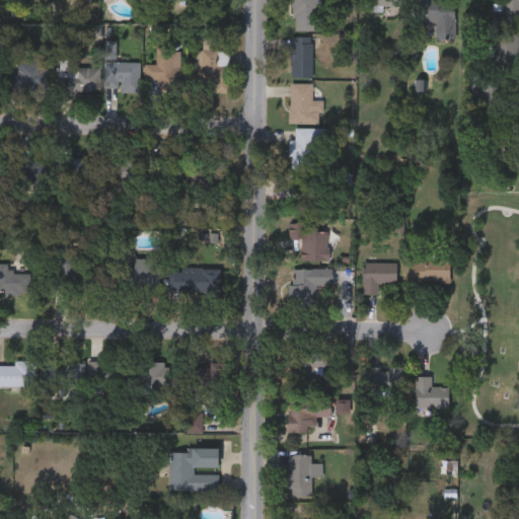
[(322,0),(322,29),(292,29),(292,0),(322,0)]
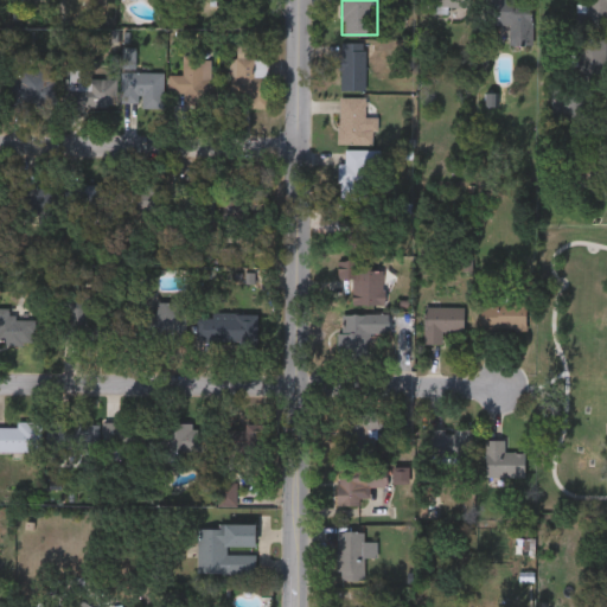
[(532,0),(532,43),(509,43),(509,24),(483,24),(483,0),(532,0)]
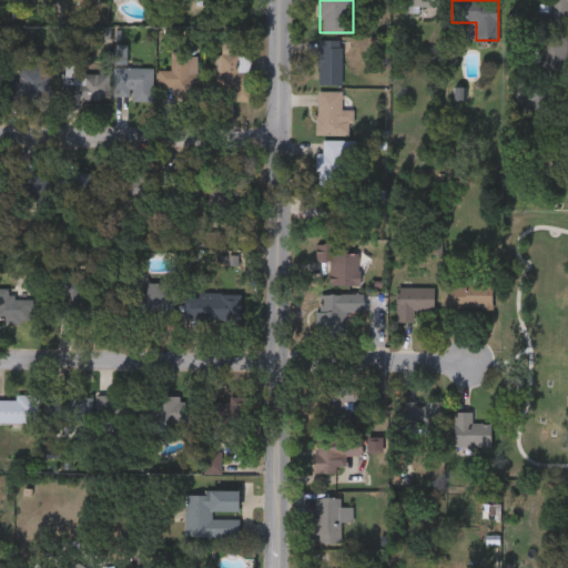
[(567,0),(567,26),(543,26),(543,0),(567,0)]
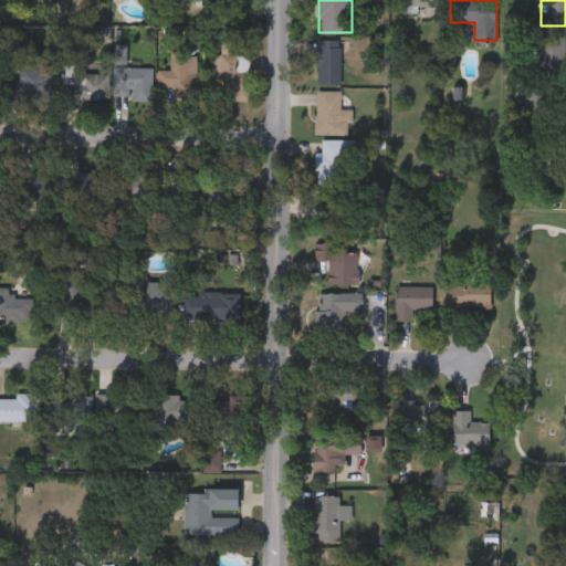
[(565,43),(565,37),(541,34),(531,127),(557,129),(565,43)]
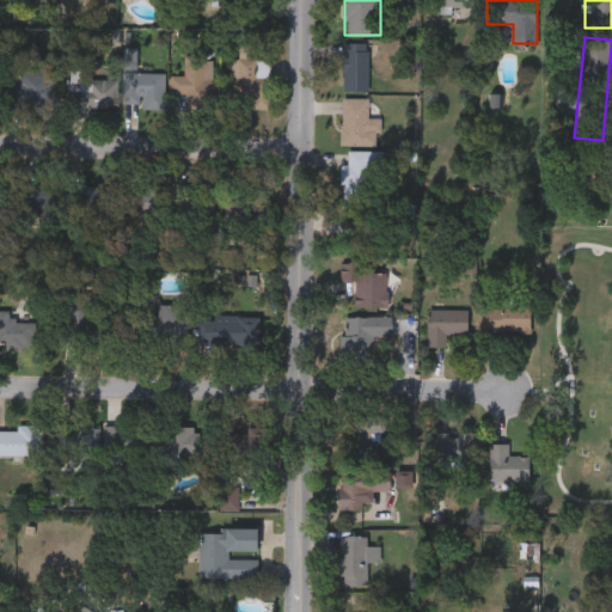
[(368,42),(368,91),(343,91),(343,42),(368,42)]
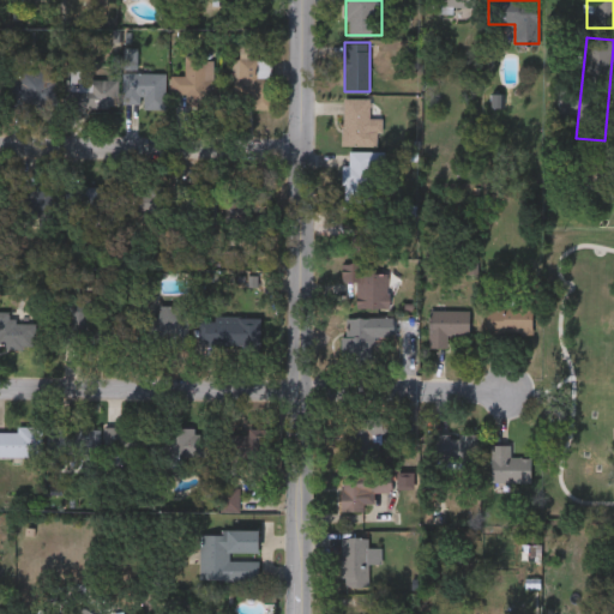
[(221,79),(221,104),(181,104),(181,55),(204,55),(204,79),(221,79)]
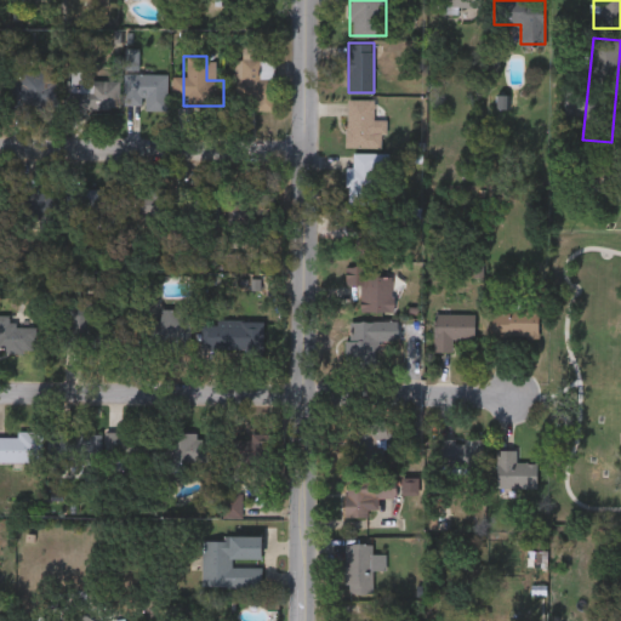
[(263,57),(263,72),(267,72),(267,107),(237,107),(237,57),(263,57)]
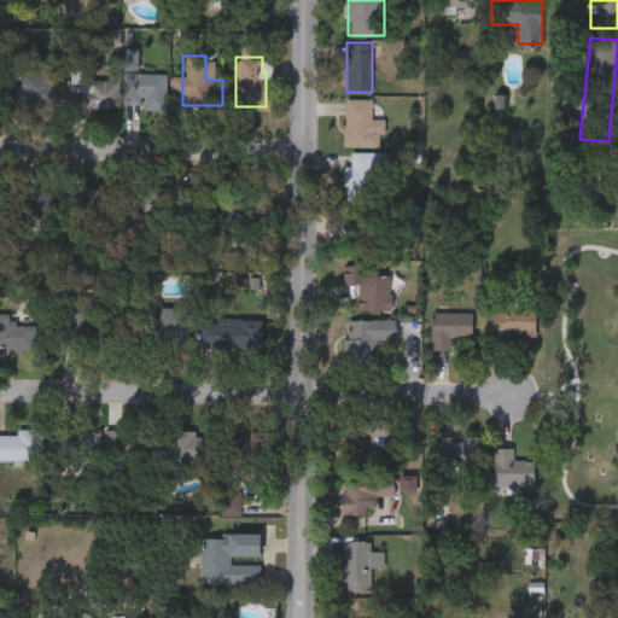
[(144,109),(144,104),(122,104),(123,70),(169,71),(168,109),(144,109)]
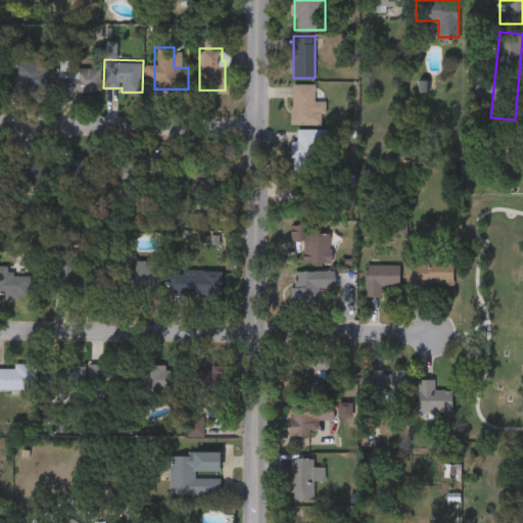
[(59,92),(59,62),(98,62),(98,92),(59,92)]
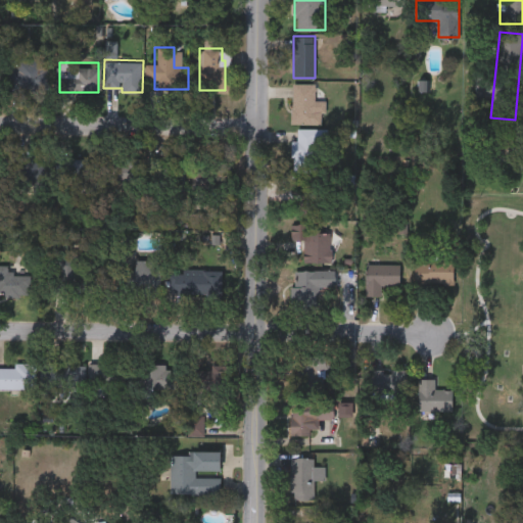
[(322,84),(322,124),(292,124),(292,83),(322,84)]
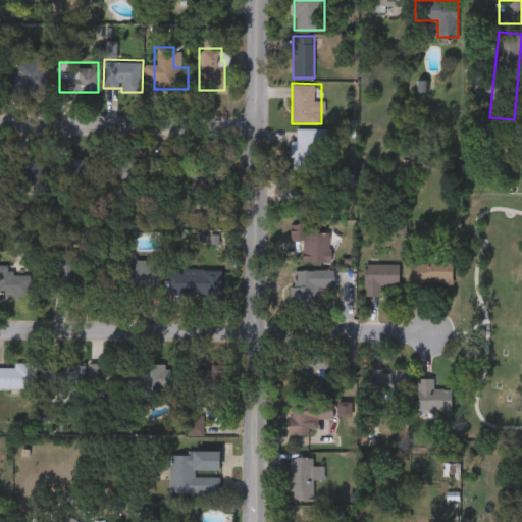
[(292,139),(296,139),(296,128),(323,128),(323,171),(292,172),(292,139)]
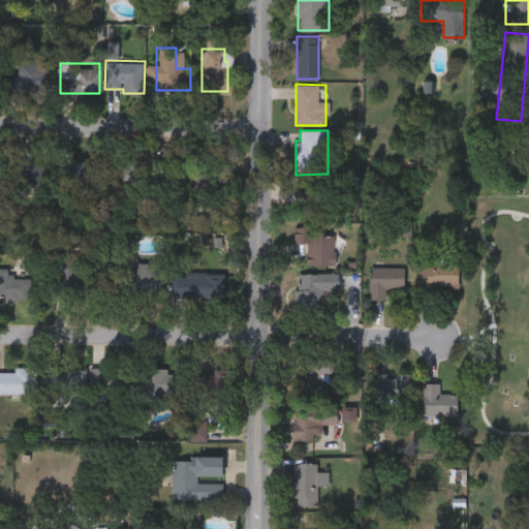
[(32,159),(32,199),(18,199),(18,159),(32,159)]
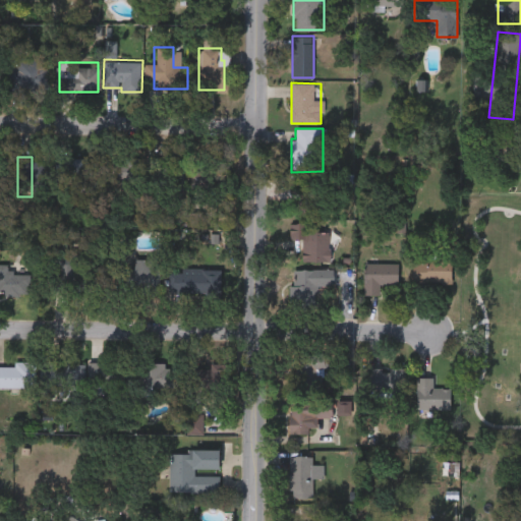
[(183,188),(149,188),(149,157),(183,157),(183,188)]
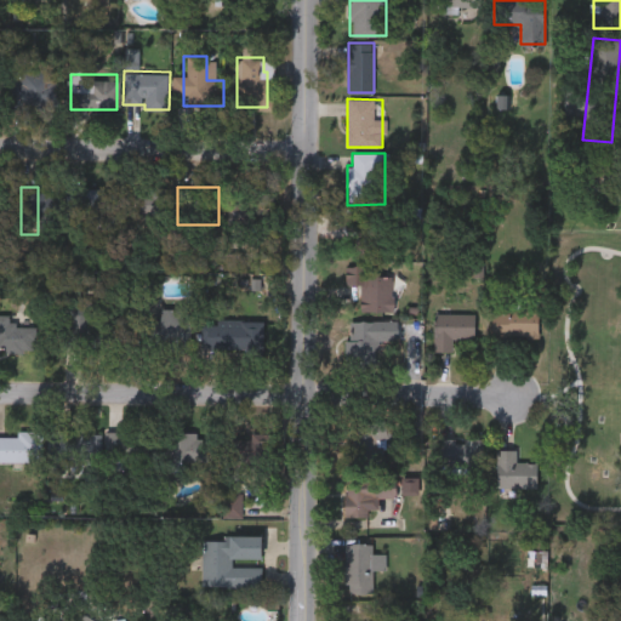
[(97,227),(97,215),(67,215),(67,188),(117,188),(117,227),(97,227)]
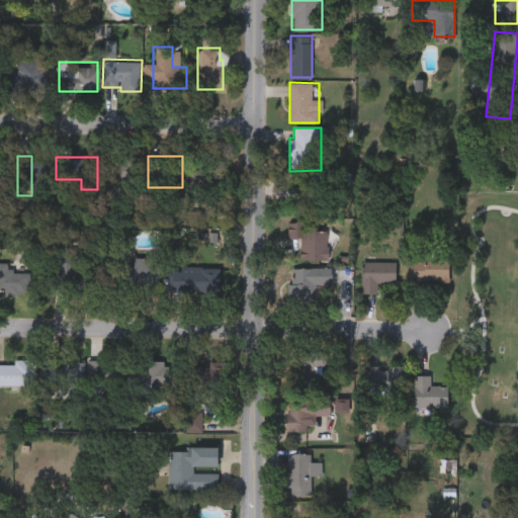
[(100,186),(100,157),(137,157),(137,186),(100,186)]
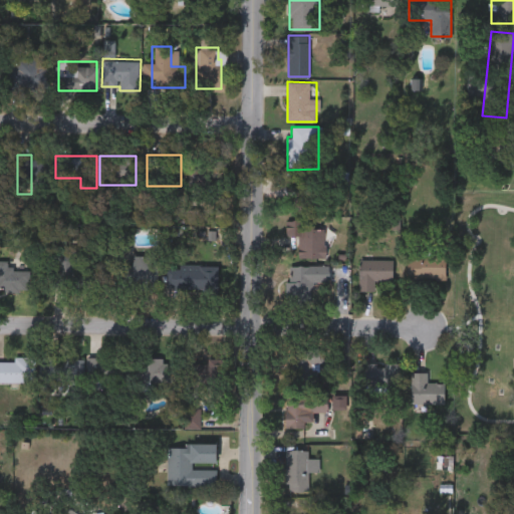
[(287,212),(287,175),(315,175),(315,212),(287,212)]
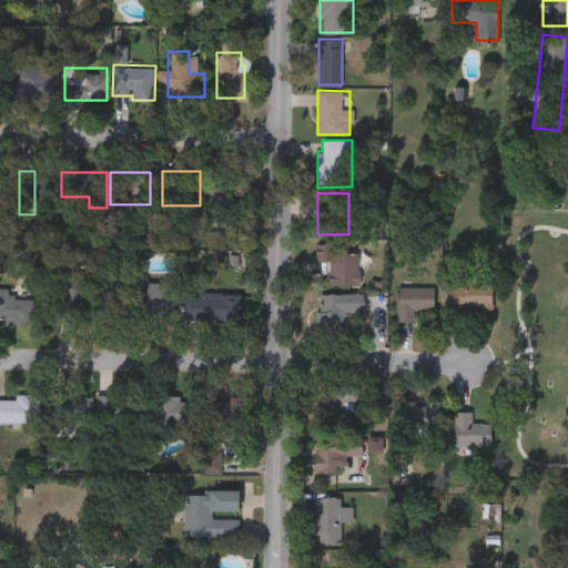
[(358,252),(358,285),(330,285),(330,262),(316,261),(316,243),(335,243),(335,252),(358,252)]
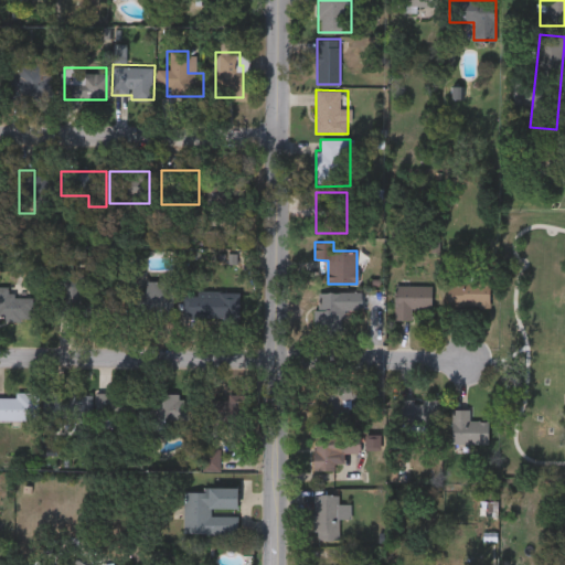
[(113,289),(113,316),(56,316),(56,266),(87,266),(87,289),(113,289)]
